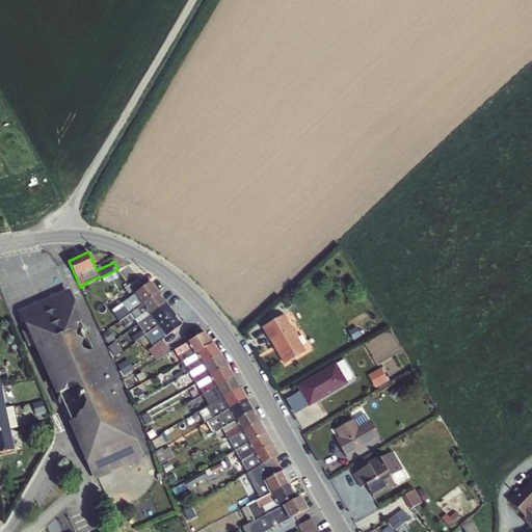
[(130,315),(159,292),(152,282),(122,303),(130,315)]
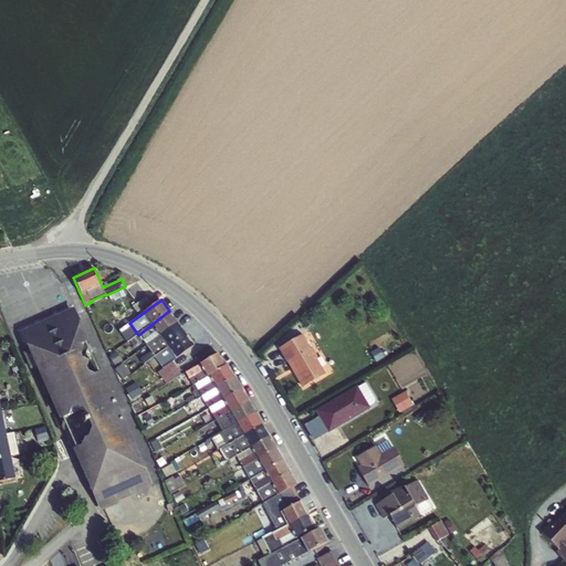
[(74,307),(20,332),(60,421),(70,417),(72,410),(75,409),(84,411),(86,417),(82,419),(85,425),(88,423),(92,430),(88,439),(84,441),(82,447),(73,450),(101,512),(118,504),(119,502),(134,495),(143,499),(148,496),(153,484),(103,373),(100,373),(86,344),(90,343),(74,307)]
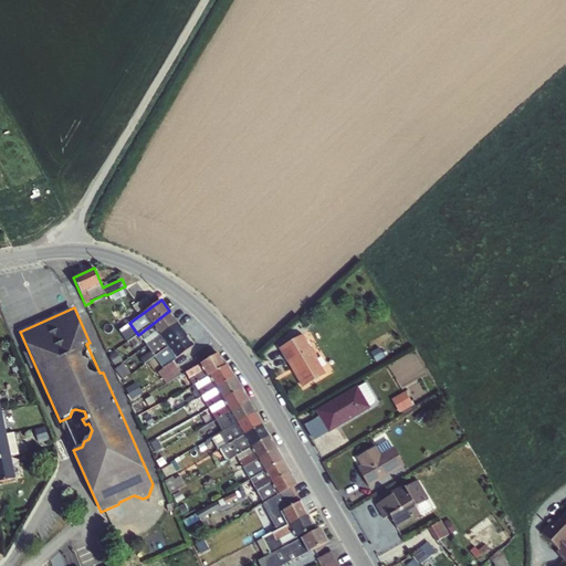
[(169,311),(138,335),(147,346),(178,323),(169,311)]
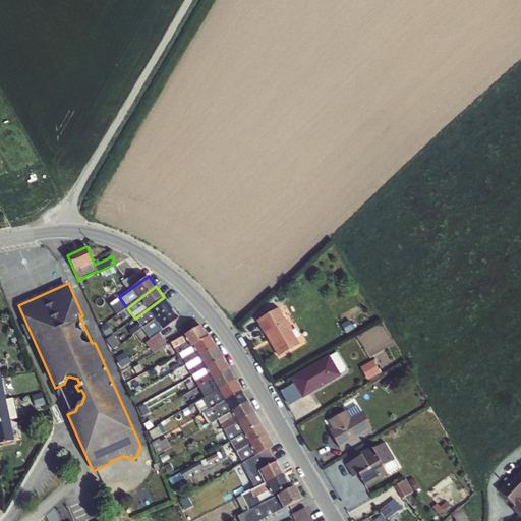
[(142,329),(171,307),(164,297),(135,319),(142,329)]
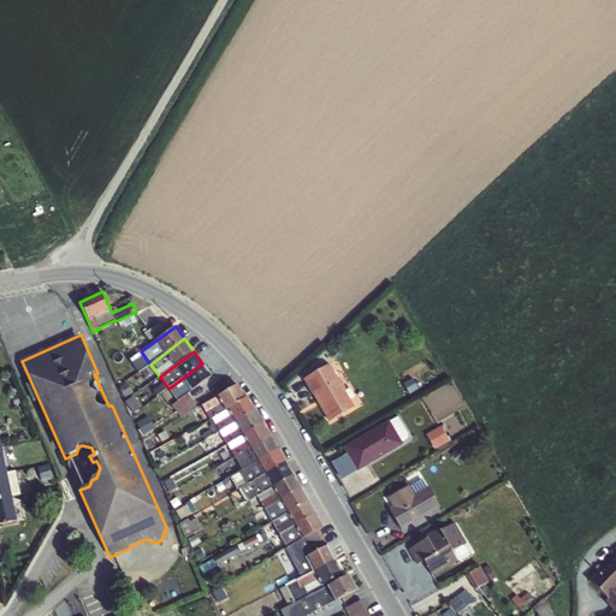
[(202,363),(169,389),(161,392),(181,419),(199,409),(188,394),(212,377),(202,363)]
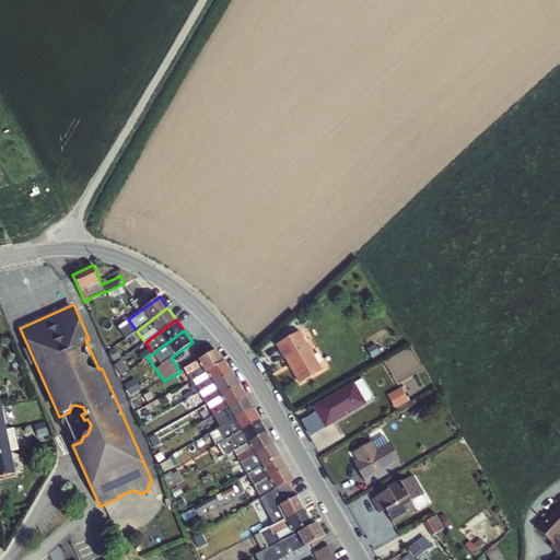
[(299,331),(276,346),(299,384),(322,371),(299,331)]
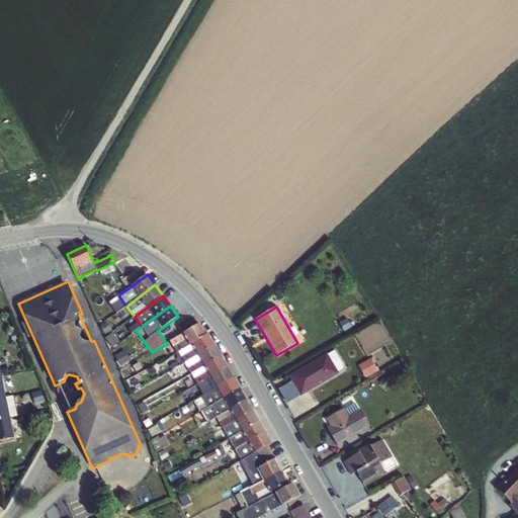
[(176,353),(205,335),(199,324),(170,341),(176,353)]
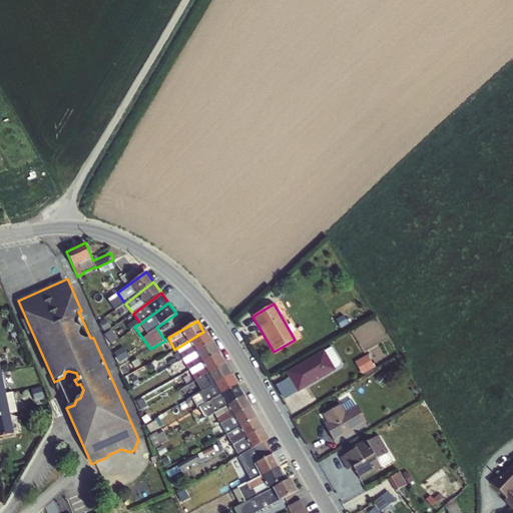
[(178,363),(212,343),(205,332),(203,332),(174,350),(173,351),(175,354),(173,356),(178,363)]
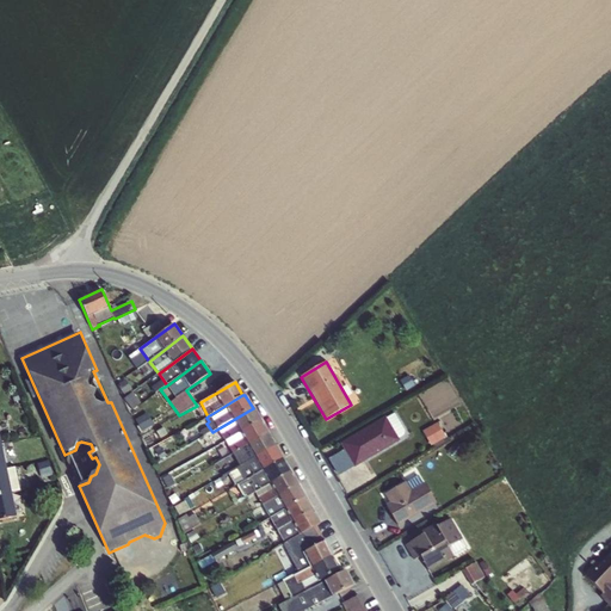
[(226,442),(260,421),(253,408),(213,432),(220,445),(226,442)]
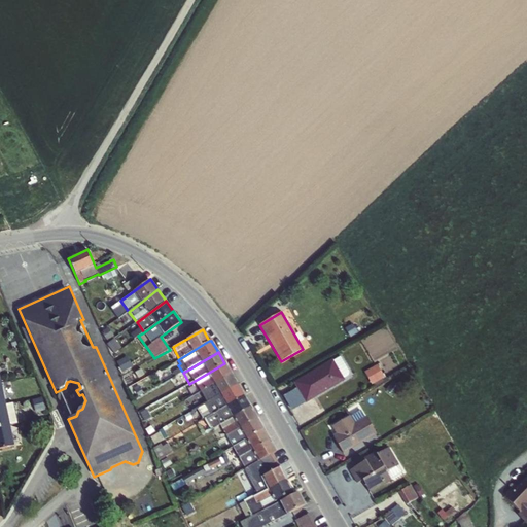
[(332,359),(293,383),(306,403),(346,381),(345,379),(350,376),(344,366),(339,370),(332,359)]
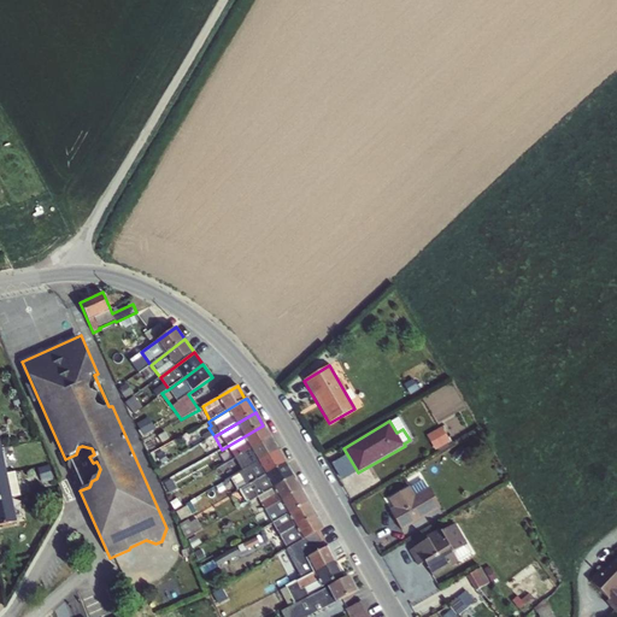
[(235,459),(271,439),(263,425),(228,446),(235,459)]
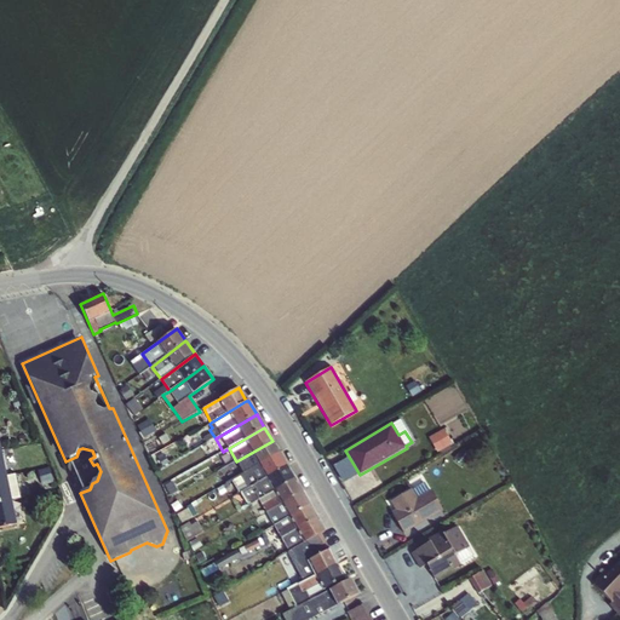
[(446,428),(430,435),(438,451),(454,443),(446,428)]
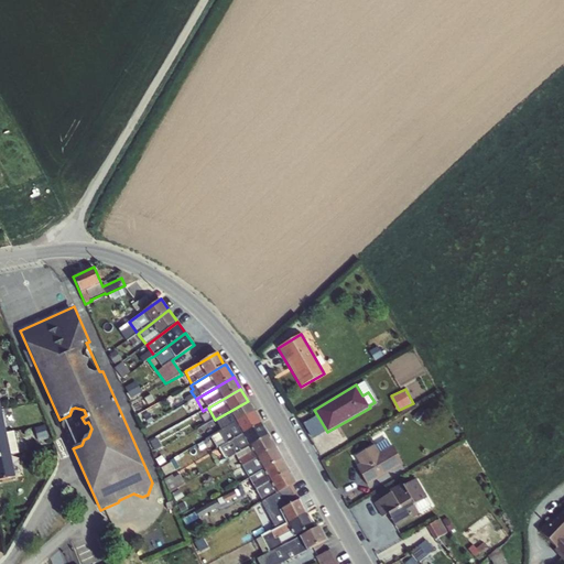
[(248,401),(215,420),(216,422),(210,424),(215,434),(255,413),(248,401)]
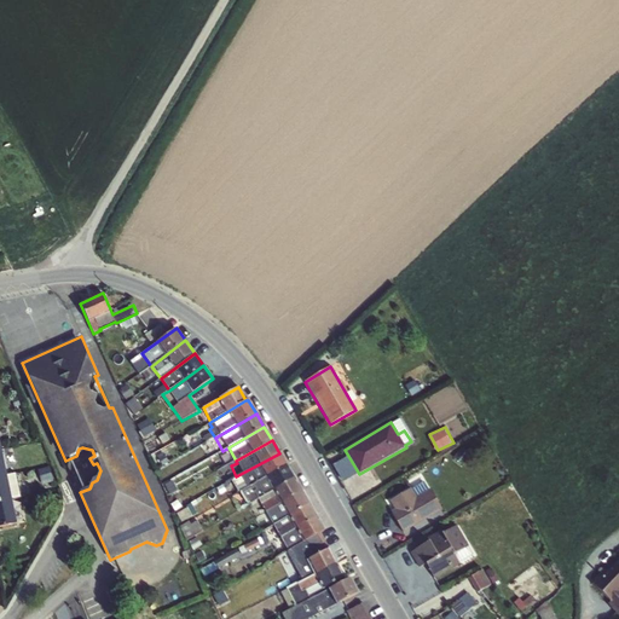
[(279,453),(236,476),(231,480),(238,493),(241,491),(287,466),(279,453)]
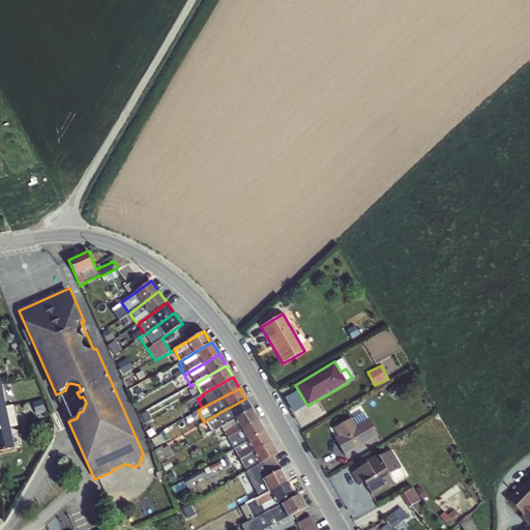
[(245,399),(206,420),(212,432),(222,429),(252,410),(245,399)]
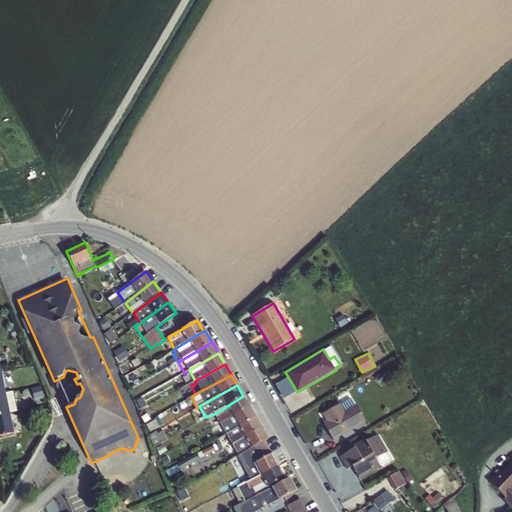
[(0,414),(10,413),(6,393),(0,393),(0,414)]
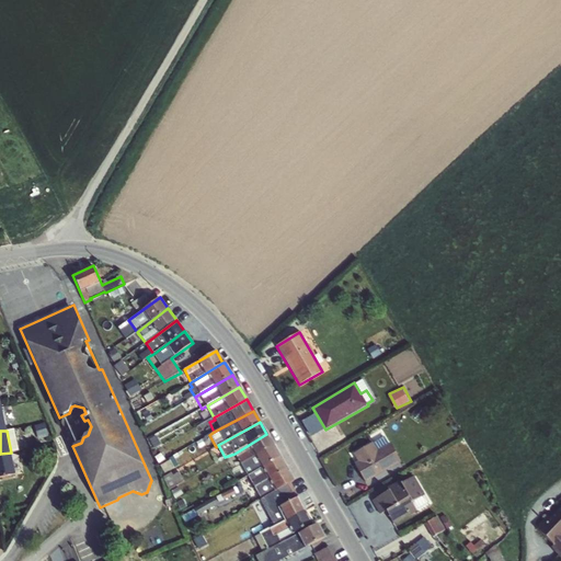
[(266,434),(235,454),(241,465),(274,446),(266,434)]
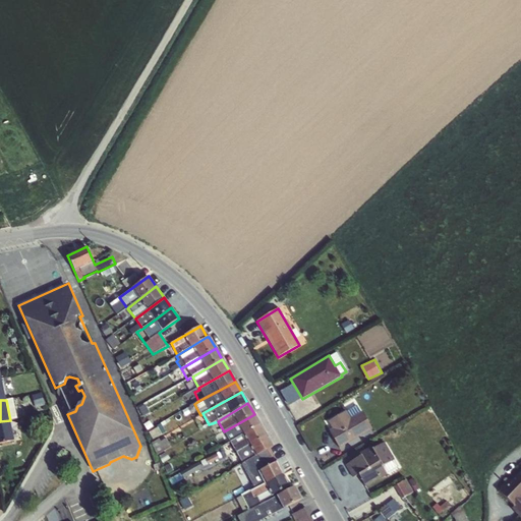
[(356,407),(328,421),(332,428),(329,431),(339,449),(361,437),(364,442),(374,435),(363,414),(356,407)]
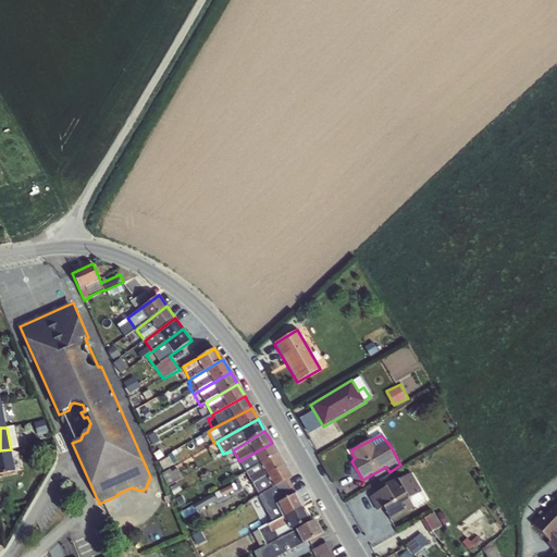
[(272,443),(239,461),(240,465),(236,467),(242,475),(246,473),(279,454),(272,443)]
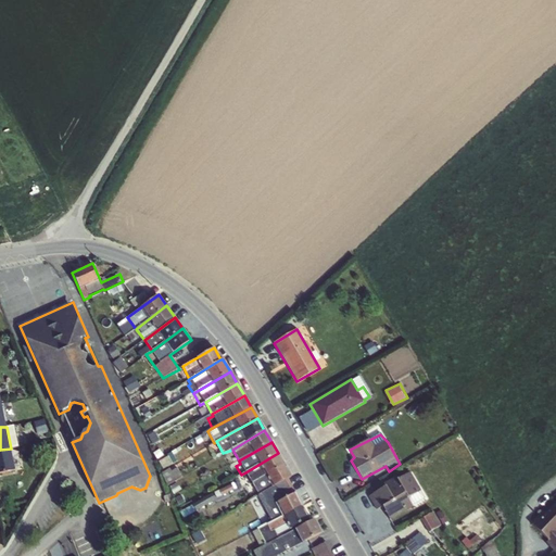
[(0,474),(15,471),(11,449),(0,450),(0,474)]
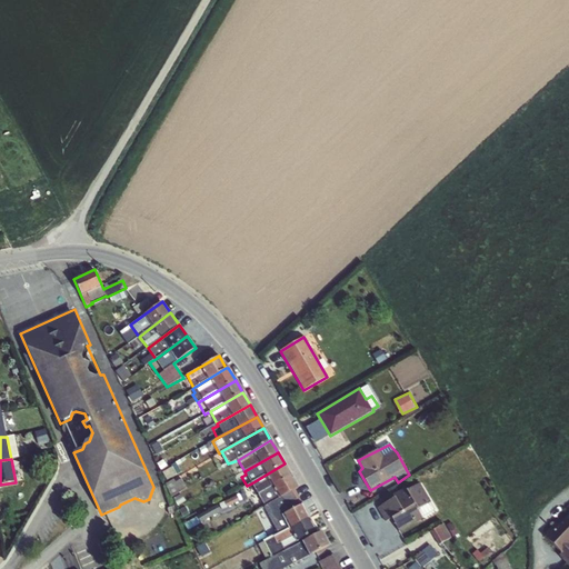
[(285,463),(251,483),(258,496),(292,477),(285,463)]
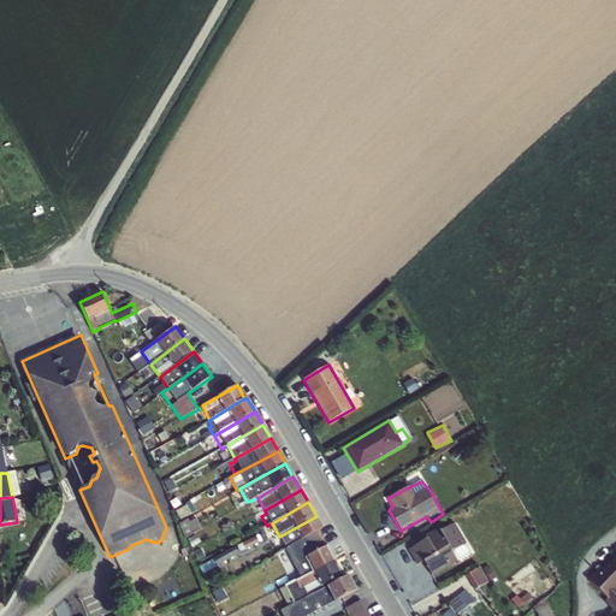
[(285,549),(320,531),(323,528),(317,516),(279,537),(285,549)]
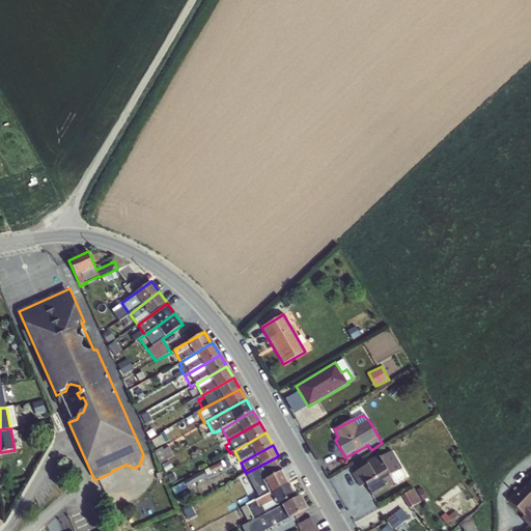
[(367,465),(352,474),(360,487),(365,484),(372,497),(407,477),(406,475),(392,451),(380,457),(378,455),(366,462),(367,465)]
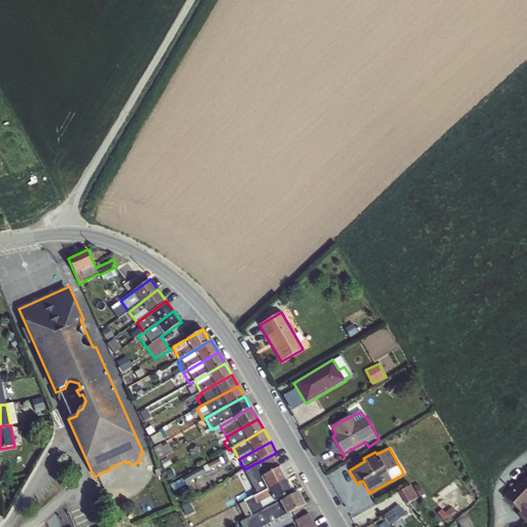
[(274,454),(244,469),(251,483),(280,467),(274,454)]
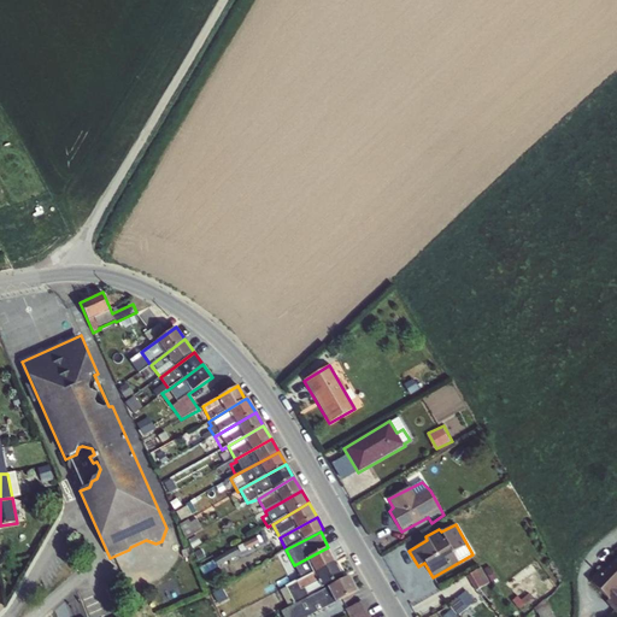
[(328,547),(294,565),(301,579),(336,563),(328,547)]
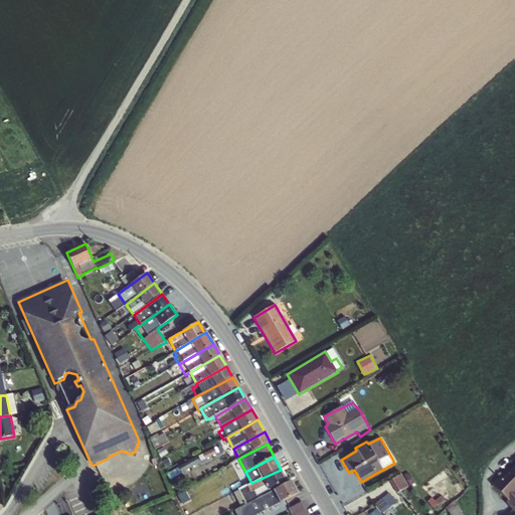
[(514,513),(514,465),(512,468),(492,485),(508,501),(506,503),(514,513)]
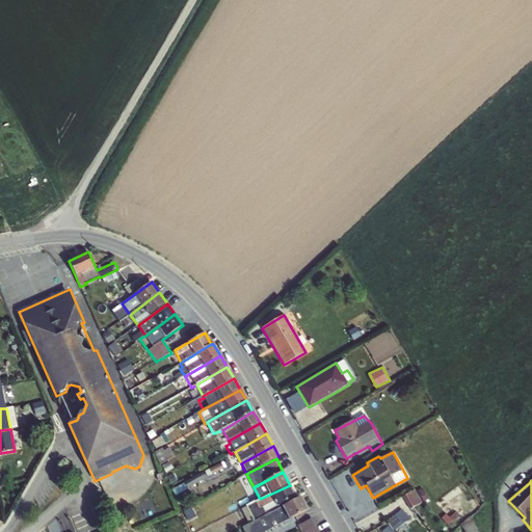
[(248,524),(266,514),(266,512),(296,497),(290,485),(260,499),(241,509),(248,524)]
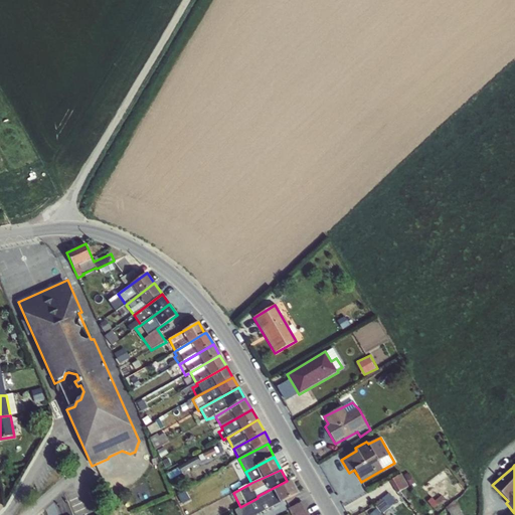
[(410,472),(405,475),(411,484),(416,481),(410,472)]
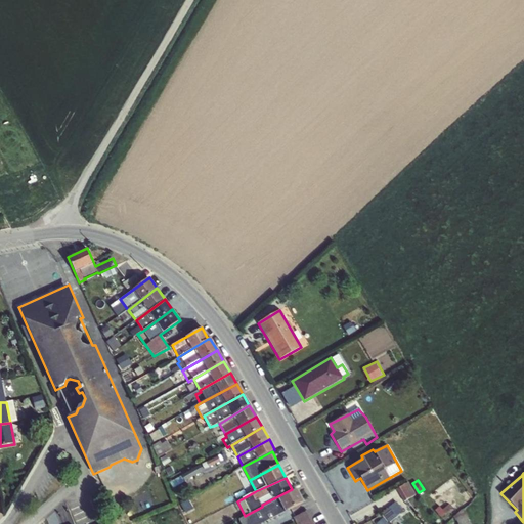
[(406,498),(417,494),(411,481),(401,484),(406,498)]
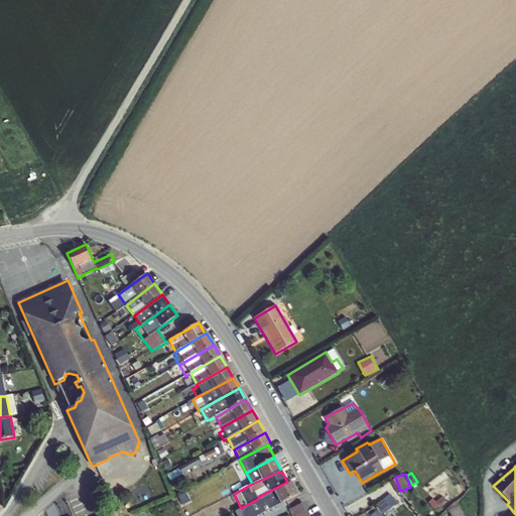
[(258,499),(241,508),(235,512),(237,515),(256,515),(262,513),(263,514),(299,495),(292,483),(258,499)]
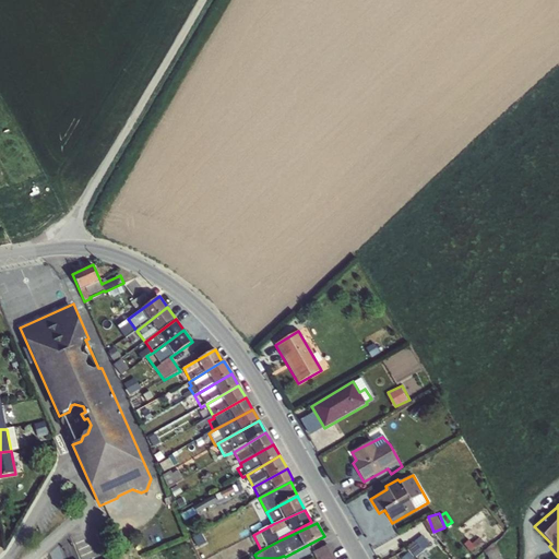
[(426,558),(436,551),(424,536),(411,547),(420,558),(426,558)]
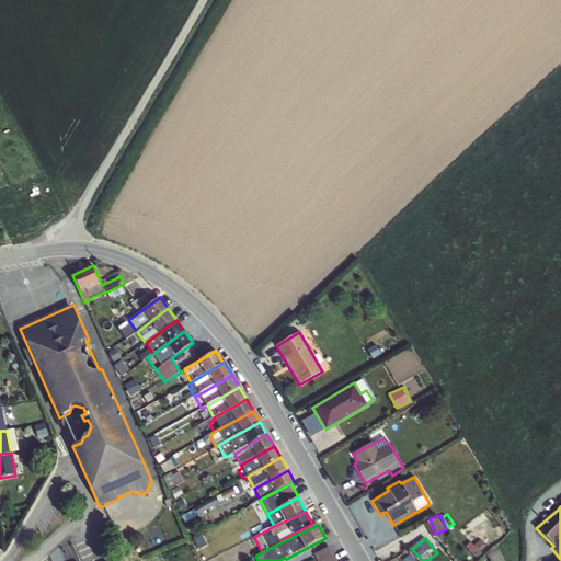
[(504,560),(495,545),(484,554),(488,559),(491,557),(492,560),(504,560)]
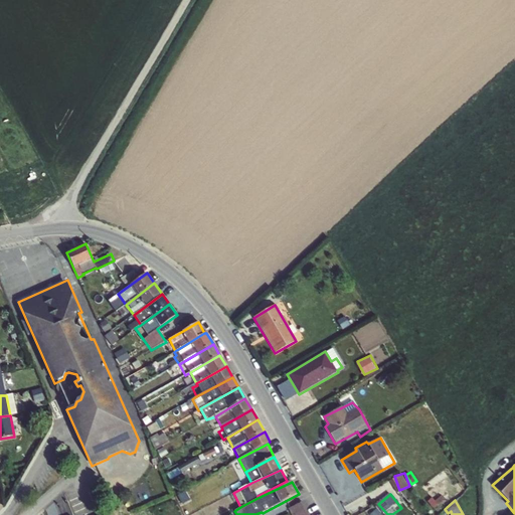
[(292,505),(294,514),(310,514),(306,501),(292,505)]
